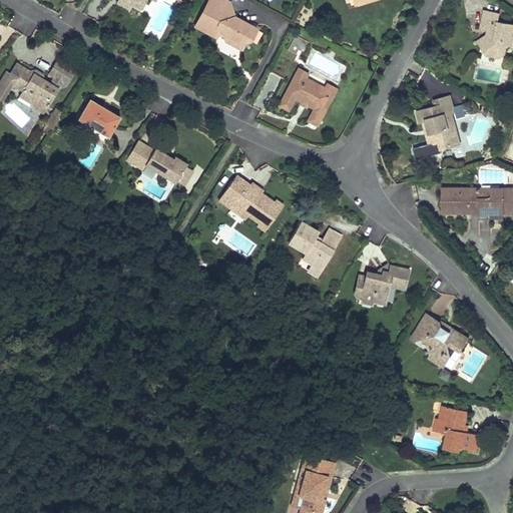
[(117,0),(114,7),(123,11),(127,4),(127,3),(121,0),(117,0)]
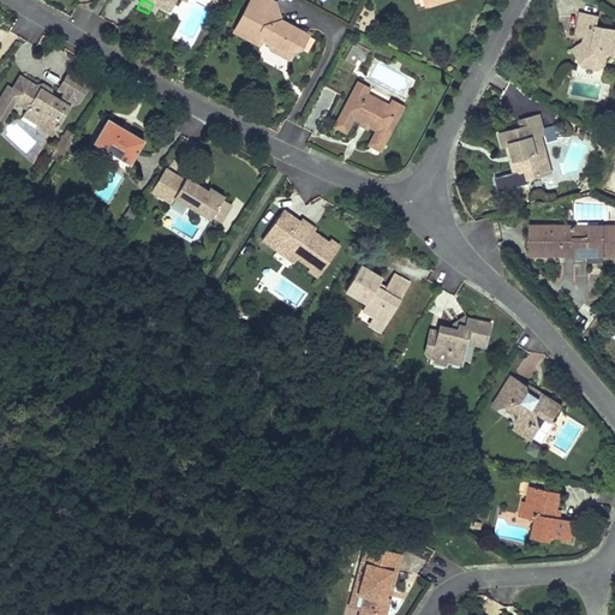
[(145,0),(153,4),(153,5),(168,15),(177,0),(145,0)]
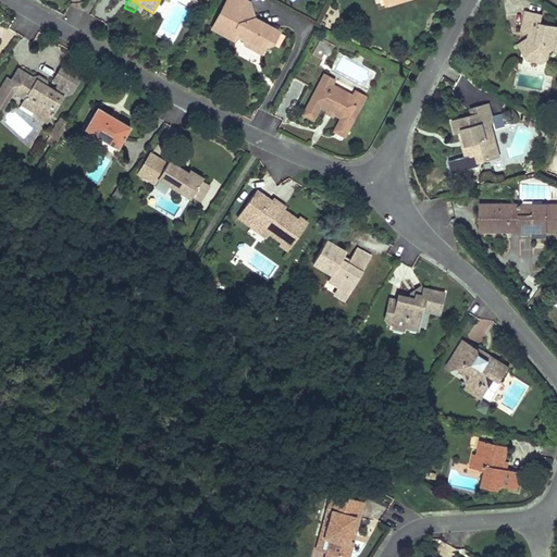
[(183,0),(182,3),(197,10),(200,0),(183,0)]
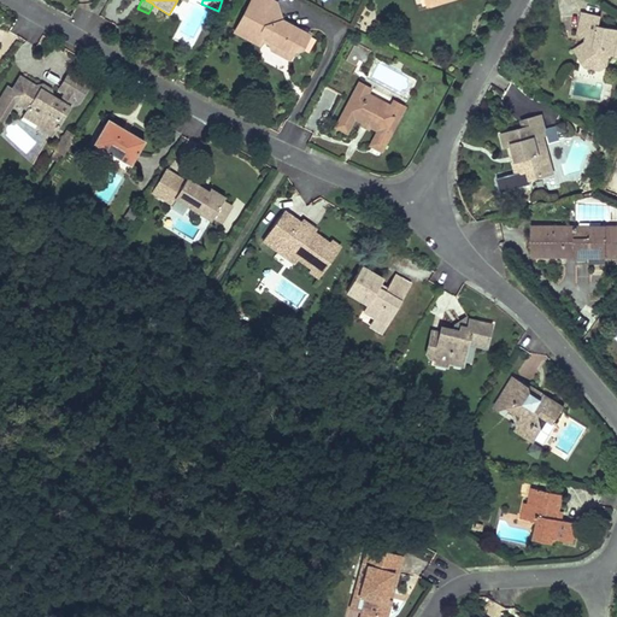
[(271,0),(251,0),(235,33),(260,45),(264,37),(271,41),(270,45),(272,50),(292,59),(294,52),(301,50),(300,41),(305,31),(283,21),(277,3),(271,0)]
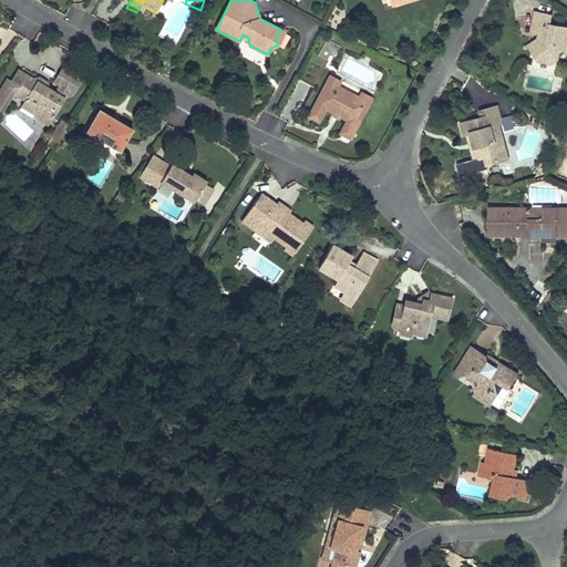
[(535,12),(532,30),(539,32),(545,33),(544,40),(538,39),(536,54),(539,60),(554,63),(559,60),(560,50),(565,51),(566,40),(566,26),(550,23),(553,16),(535,12)]
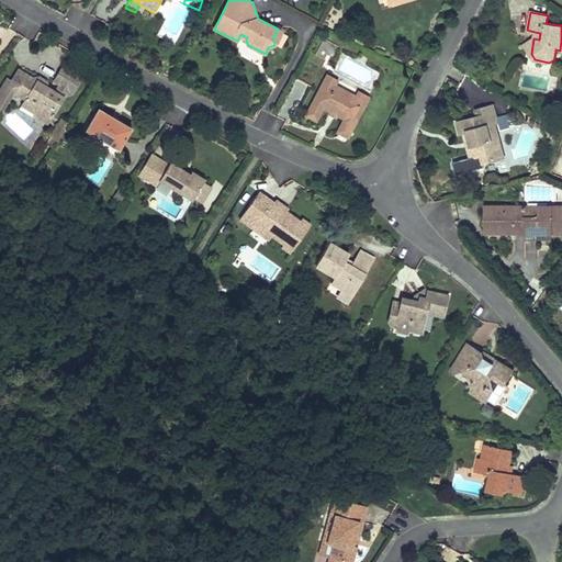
[(323,52),(333,56),(337,46),(327,42),(323,52)]
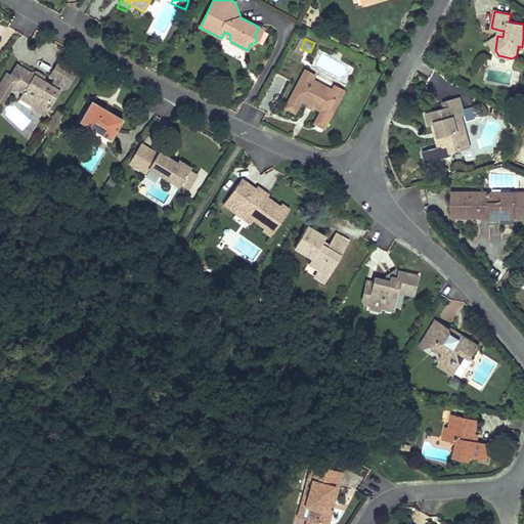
[(57,61),(47,80),(50,81),(60,63),(57,61)]
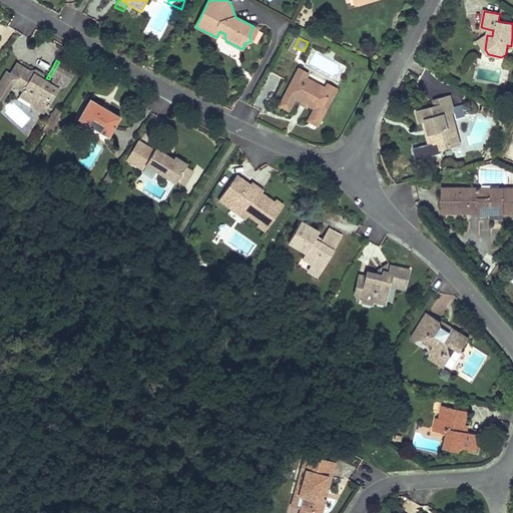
[(16,63),(5,81),(21,92),(19,96),(30,104),(35,96),(48,104),(62,82),(65,84),(74,71),(59,62),(49,79),(51,81),(49,84),(16,63)]
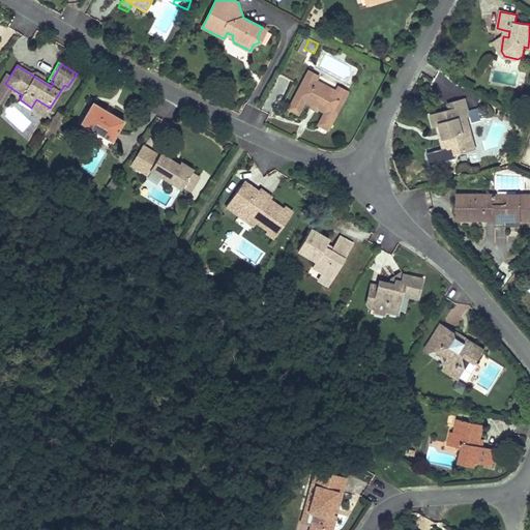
[(308,70),(305,76),(317,81),(320,77),(308,70)]
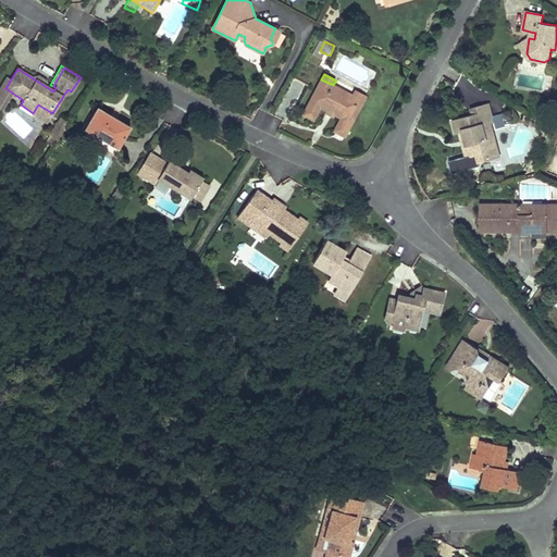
[(321,79),(302,114),(313,121),(321,108),(341,119),(333,132),(345,138),(361,107),(351,101),(354,97),(333,85),(321,79)]
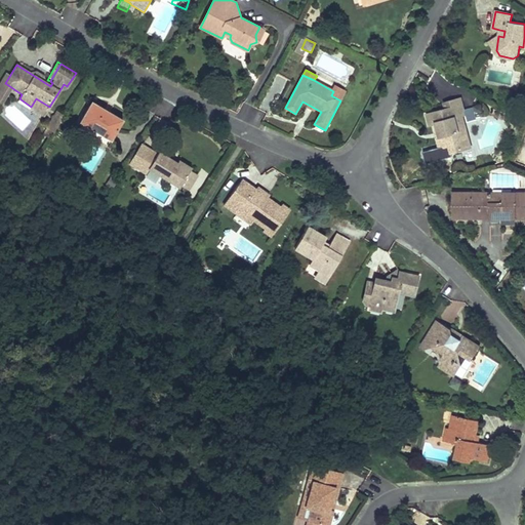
[(333,91),(331,95),(340,101),(346,91),(336,86),(333,91)]
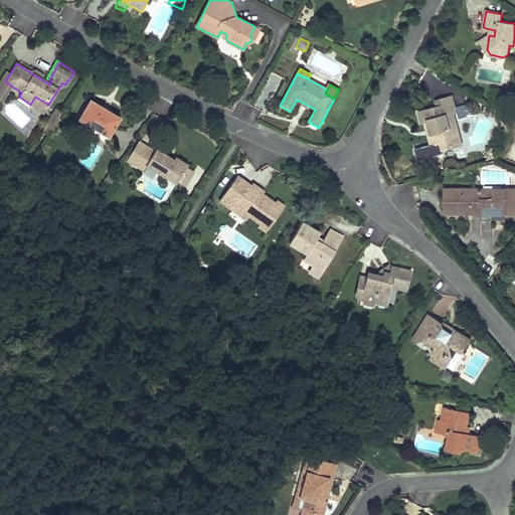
[(35,97),(30,105),(33,109),(42,116),(48,105),(35,97)]
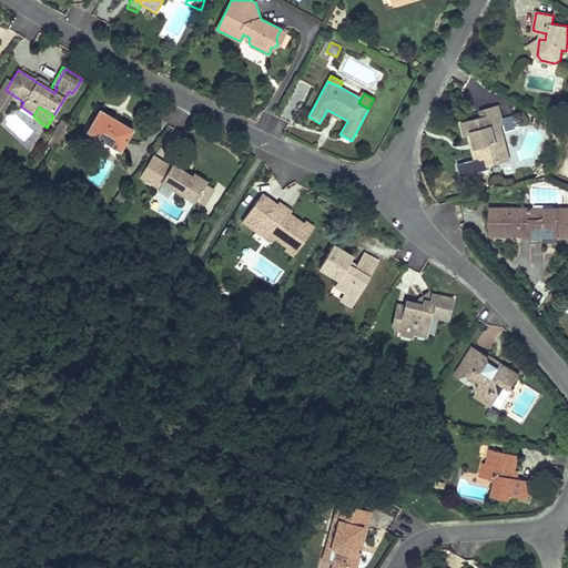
[(482,119),(463,123),(465,134),(468,133),(472,132),(478,159),(485,156),(486,164),(501,161),(497,141),(504,139),(499,124),(503,123),(499,108),(479,112),(482,119)]
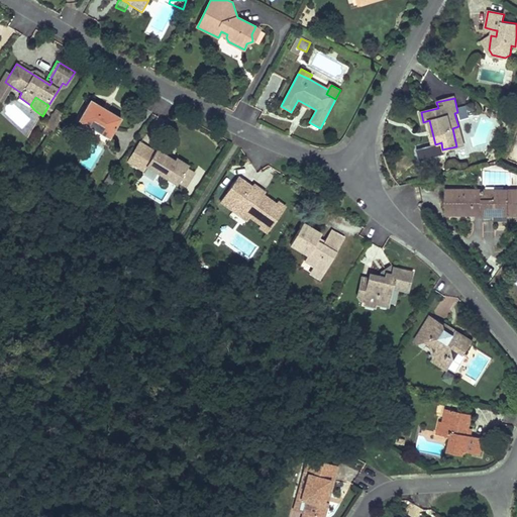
[(90,100),(78,120),(108,139),(120,118),(90,100)]
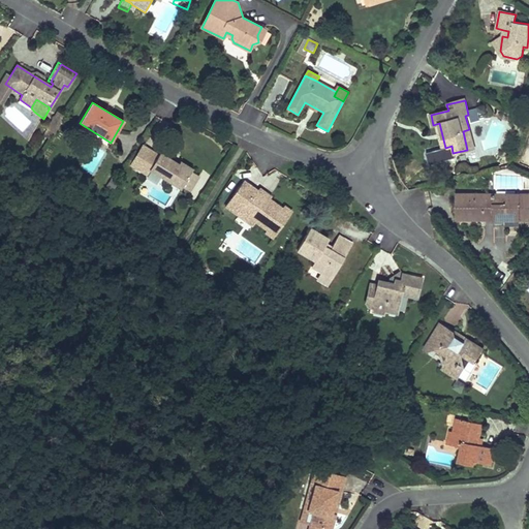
[(436,124),(444,156),(453,153),(452,146),(445,148),(439,123),(436,124)]
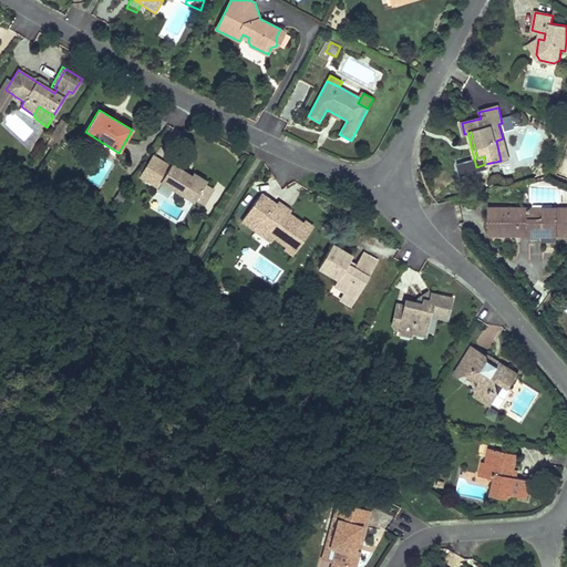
[(163,162),(150,183),(157,188),(161,184),(194,204),(196,202),(206,185),(207,182),(194,174),(193,176),(172,164),(171,167),(163,162)]
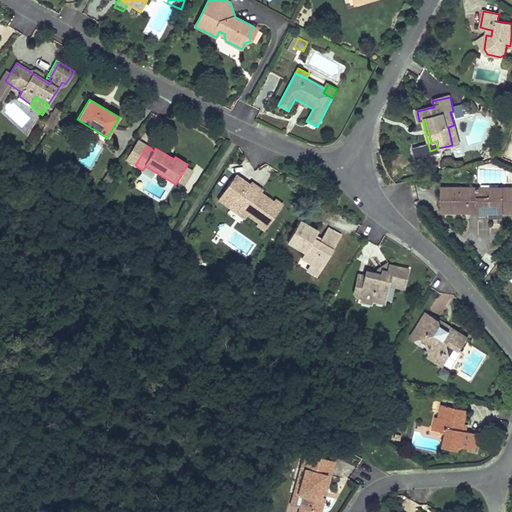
[(469,153),(472,160),(480,156),(477,149),(469,153)]
